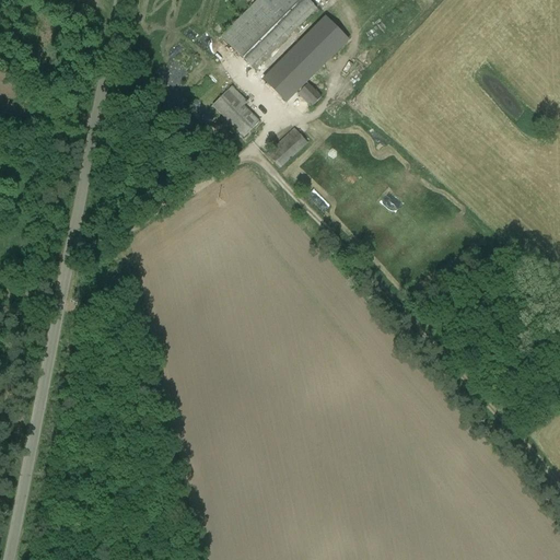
[(307,0),(257,0),(221,37),(254,71),(316,9),(307,0)]
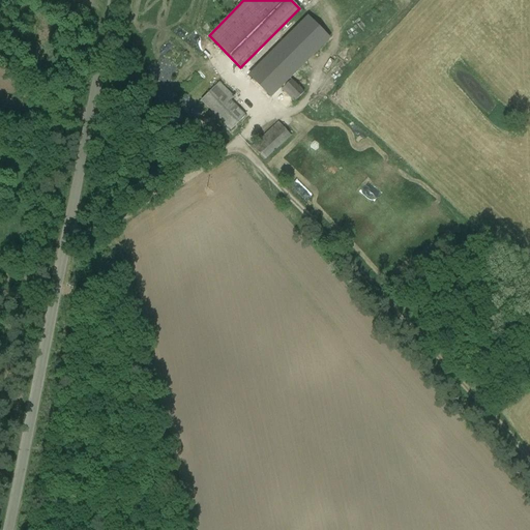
[(307,18),(275,50),(296,70),(328,38),(307,18)]
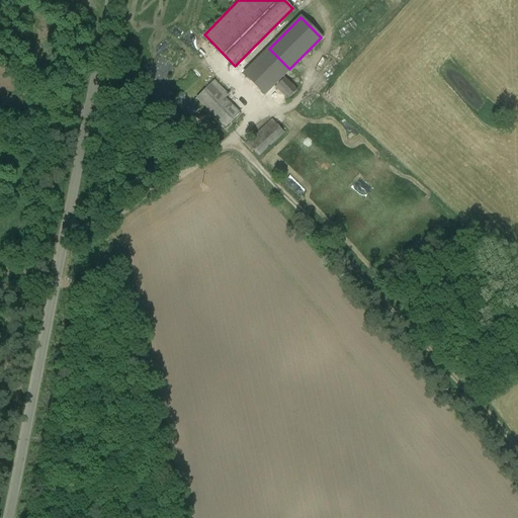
[(269,49),(269,48),(243,74),(264,94),(273,85),(282,76),(289,69),(269,49)]
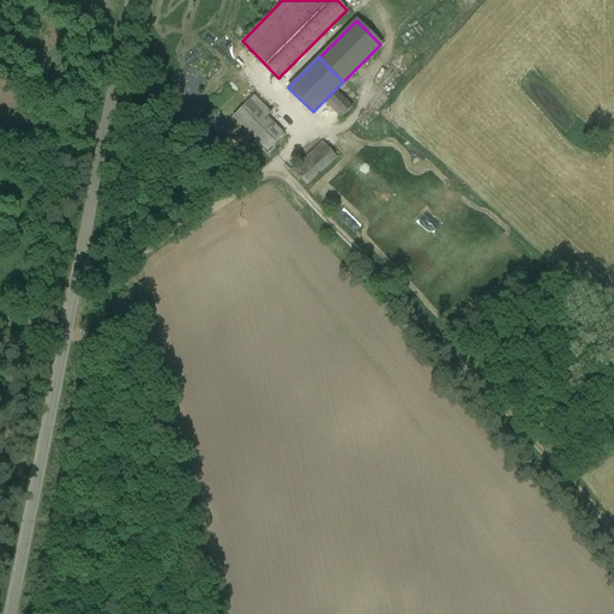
[(351,107),(335,90),(324,101),(341,118),(351,107)]
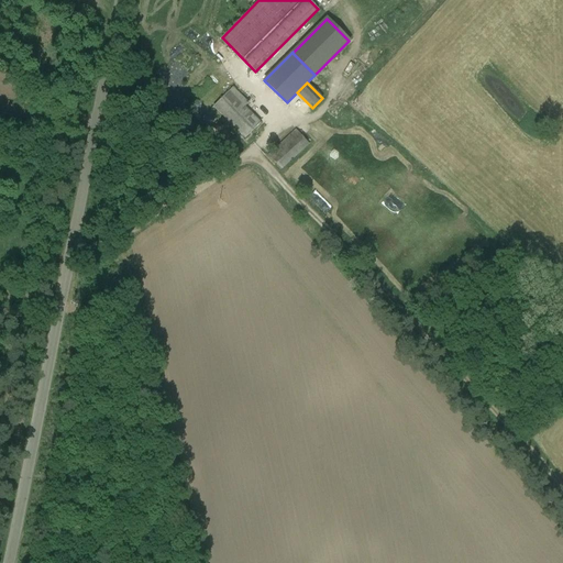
[(249,103),(232,87),(213,107),(245,139),(261,123),(244,107),(249,103)]
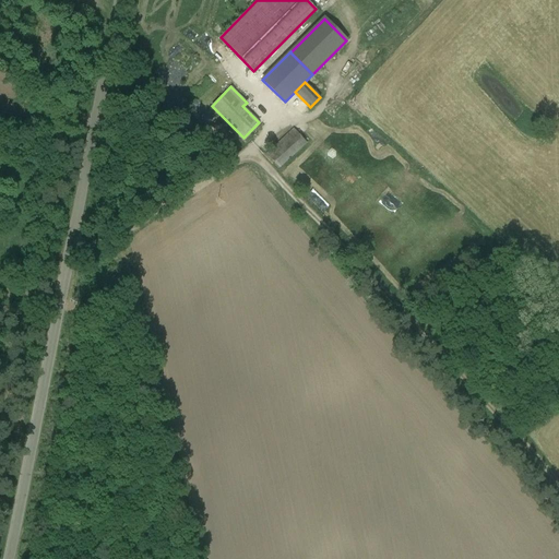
[(294,129),(266,154),(278,168),(307,143),(294,129)]
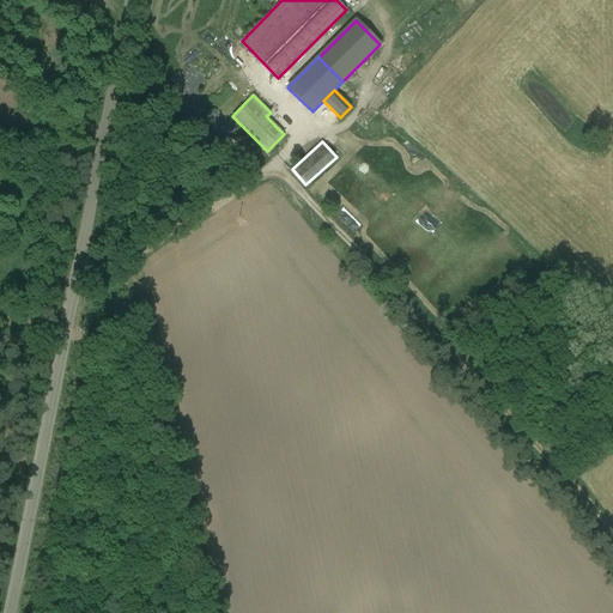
All buildings are outlined.
